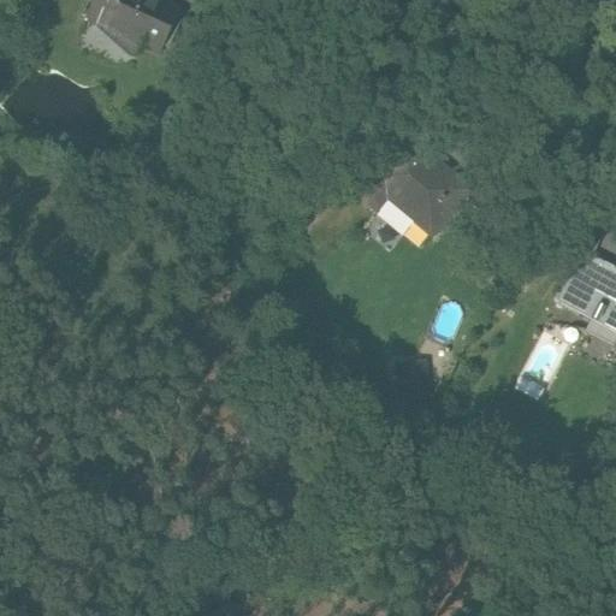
[(178,13),(149,0),(94,0),(84,22),(160,55),(178,13)]
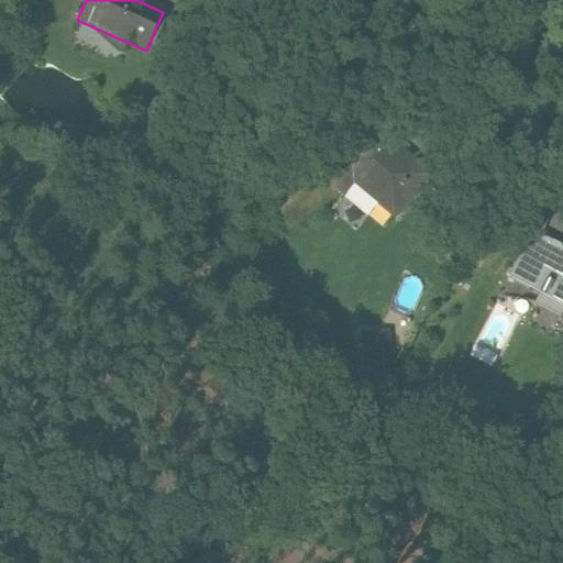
[(388,139),(371,125),(326,180),(343,195),(344,194),(364,210),(371,210),(376,209),(383,200),(398,212),(429,176),(387,141),(388,139)]
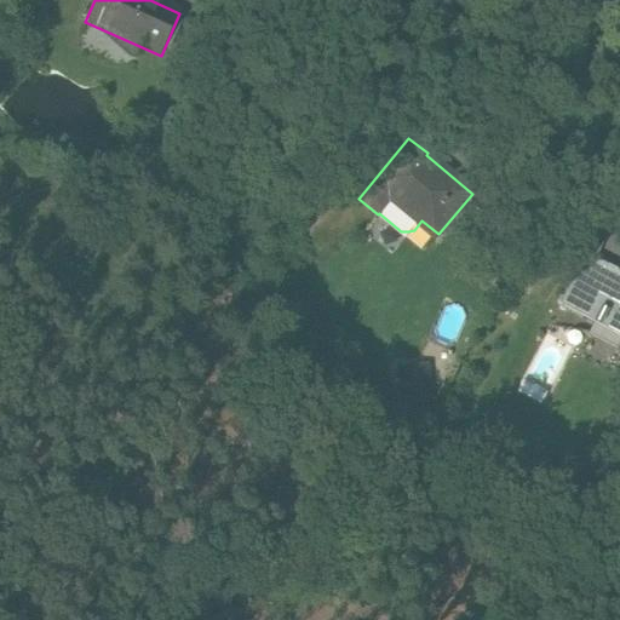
[(501,174),(475,208),(499,228),(526,195),(501,174)]
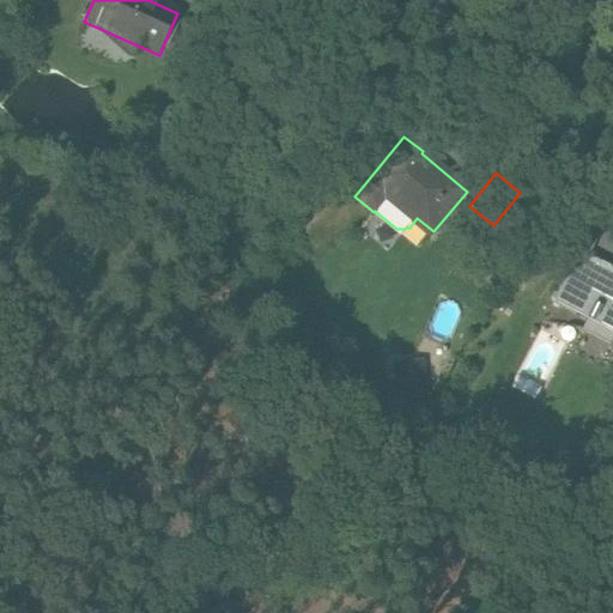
[(605,220),(580,207),(564,236),(590,249),(605,220)]
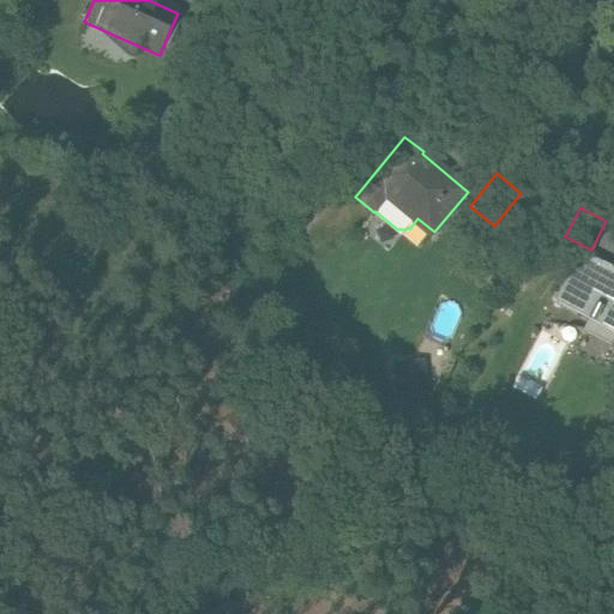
[(613,274),(579,256),(557,300),(596,320),(601,313),(613,319),(613,274)]
